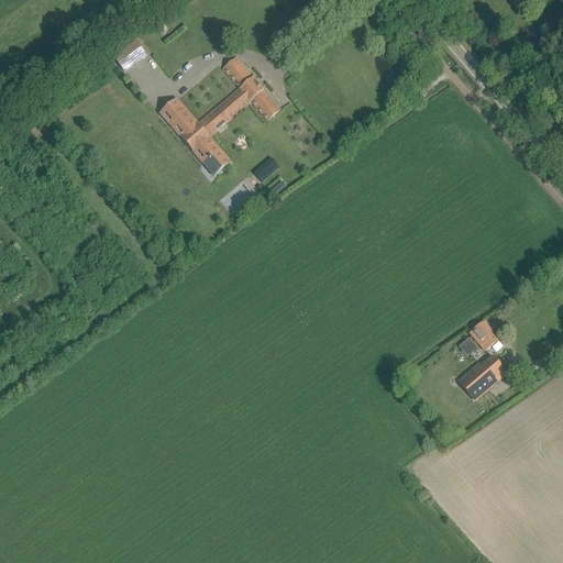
[(124,72),(132,66),(146,56),(136,41),(114,57),(124,72)]
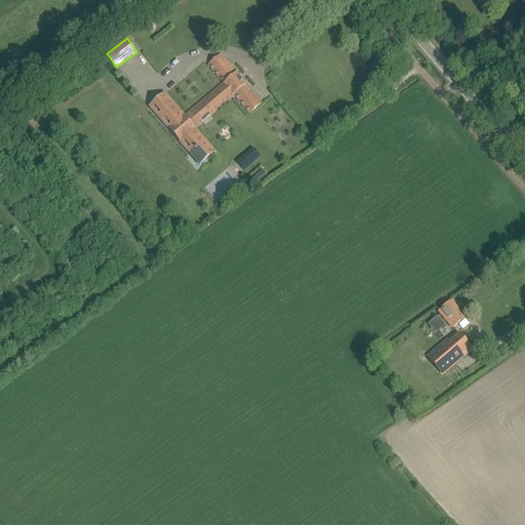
[(165,92),(149,107),(150,107),(160,119),(164,116),(173,126),(169,130),(182,143),(185,139),(194,151),(191,154),(200,165),(215,152),(195,128),(234,95),(249,114),(261,104),(246,85),(236,73),(219,54),(208,65),(224,83),(185,116),(165,93),(166,92),(165,92)]
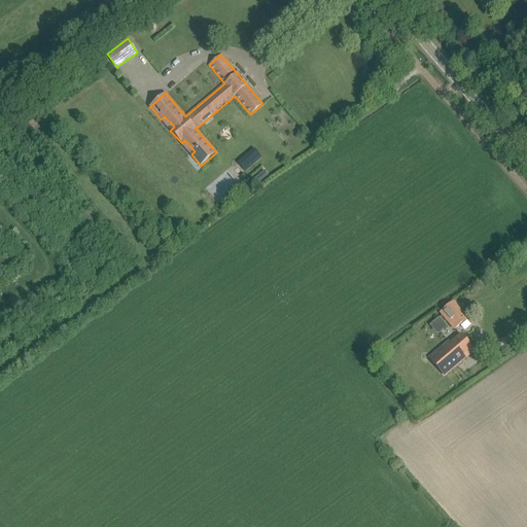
[(394,94),(399,90),(395,84),(391,89),(394,94)]
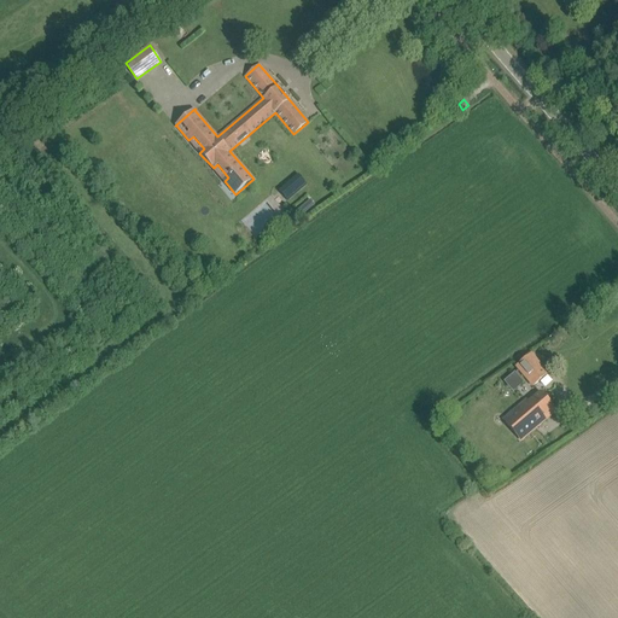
[(297,175),(279,191),(287,200),(305,185),(297,175)]
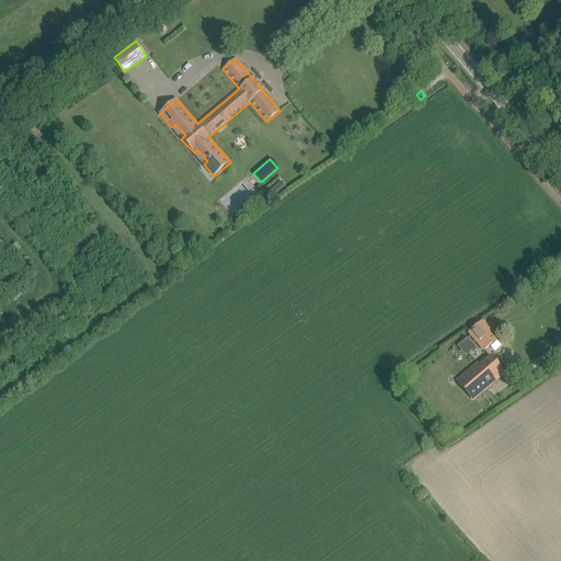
[(468,334),(483,352),(499,339),(482,320),(468,334)]
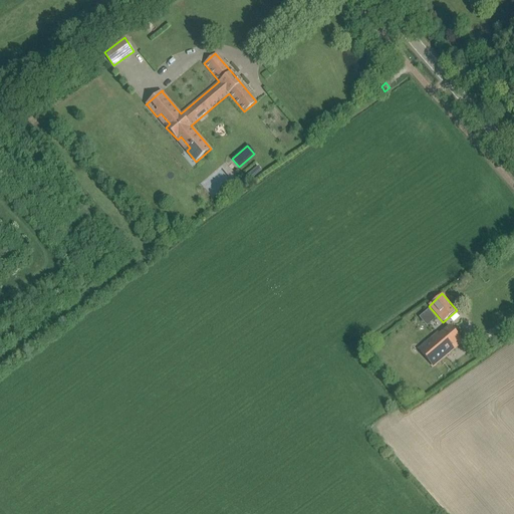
[(435,317),(429,309),(423,314),(429,322),(435,317)]
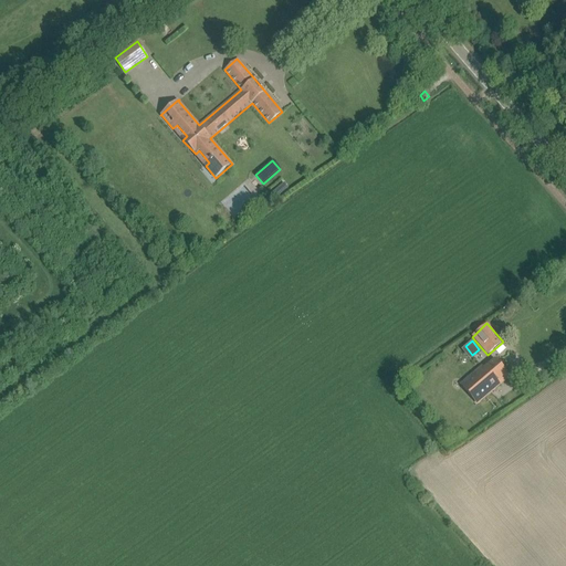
[(496,384),(503,378),(507,375),(494,359),(484,368),(482,366),(461,384),(478,404),(499,386),(496,384)]
